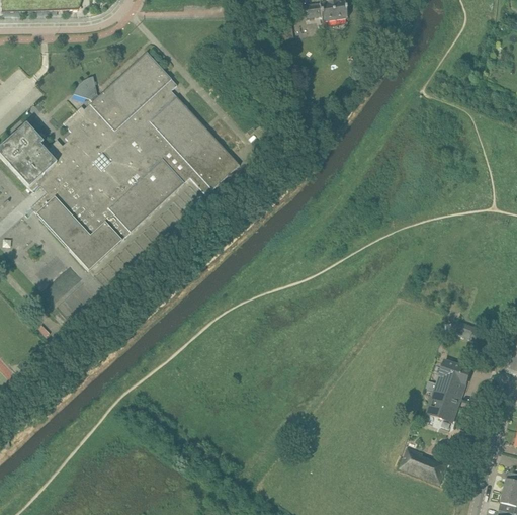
[(347,10),(345,8),(343,0),(325,0),(325,1),(303,4),(304,16),(320,14),(321,20),(346,17),(346,16),(348,13),(347,10)]
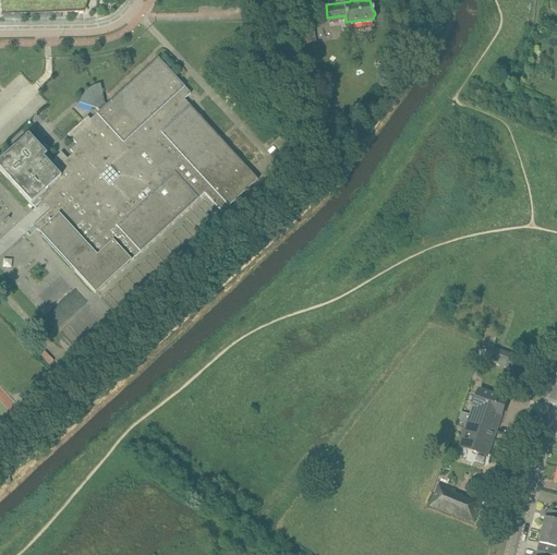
[(297,23),(290,24),(293,44),(300,43),(315,40),(313,24),(309,25),(307,22),(297,23)]
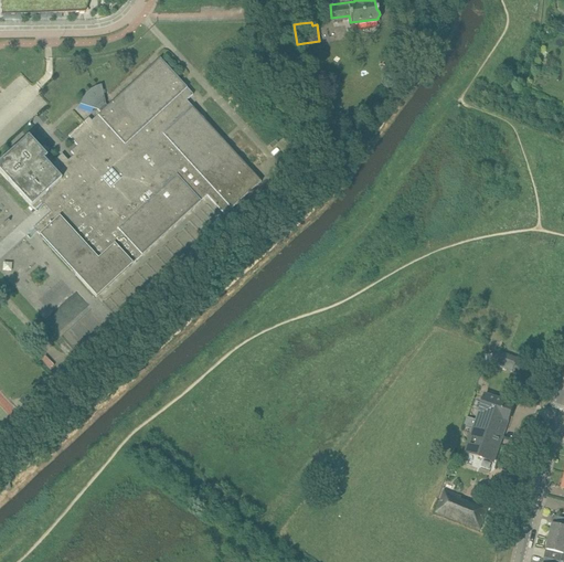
[(274,33),(267,25),(261,30),(267,39),(274,33)]
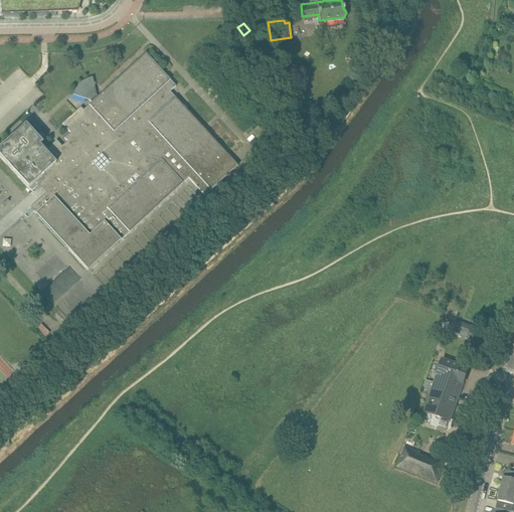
[(175,83),(145,50),(98,94),(96,92),(92,74),(91,74),(92,76),(86,78),(80,81),(76,87),(73,93),(72,92),(72,93),(89,98),(91,100),(82,108),(79,105),(61,121),(69,130),(63,136),(69,142),(63,147),(55,138),(46,146),(25,122),(0,144),(0,155),(30,189),(39,180),(47,189),(29,205),(87,269),(188,176),(203,193),(237,163),(169,89),(175,83)]
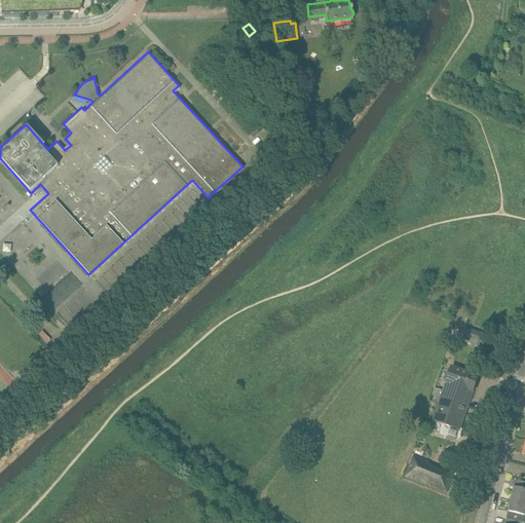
[(432,391),(440,395),(466,404),(472,388),(473,388),(478,373),(450,364),(442,387),(434,385),(432,391)]
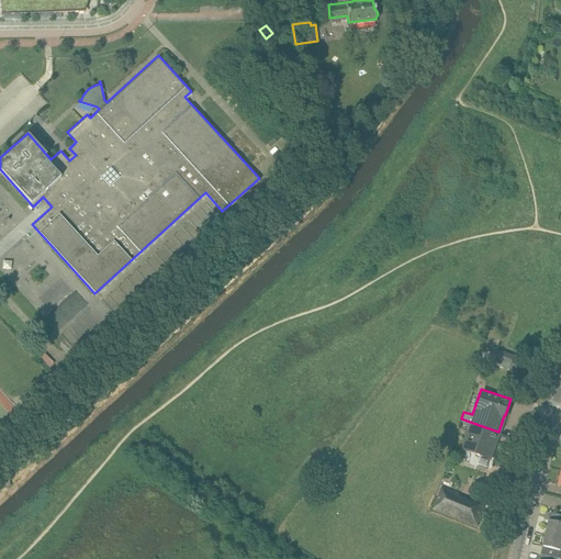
[(498,432),(470,422),(461,447),(490,457),(498,432)]
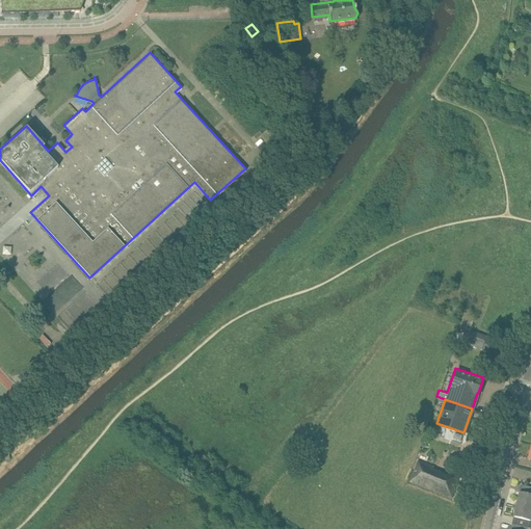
[(7,451),(6,449),(0,455),(0,459),(6,459),(9,456),(7,451)]
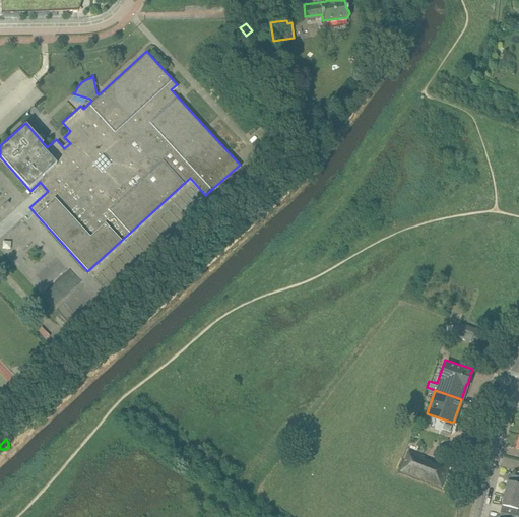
[(425,453),(408,447),(400,469),(441,485),(448,463),(439,459),(439,460),(425,455),(425,453)]
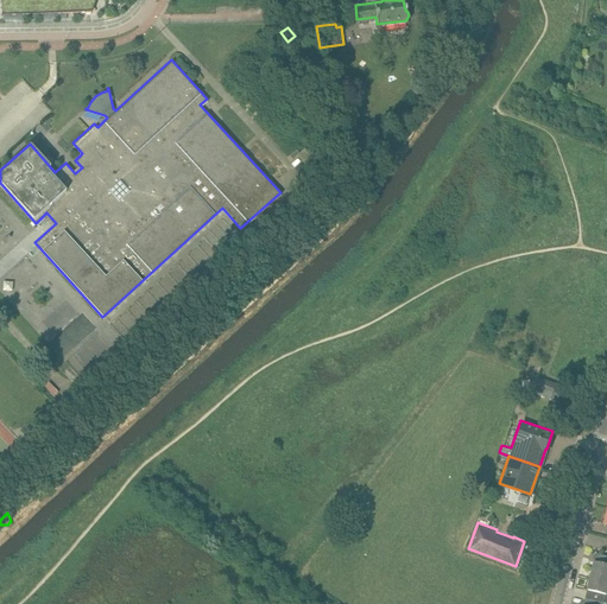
[(594,560),(590,573),(606,577),(606,553),(595,551),(593,560),(594,560)]
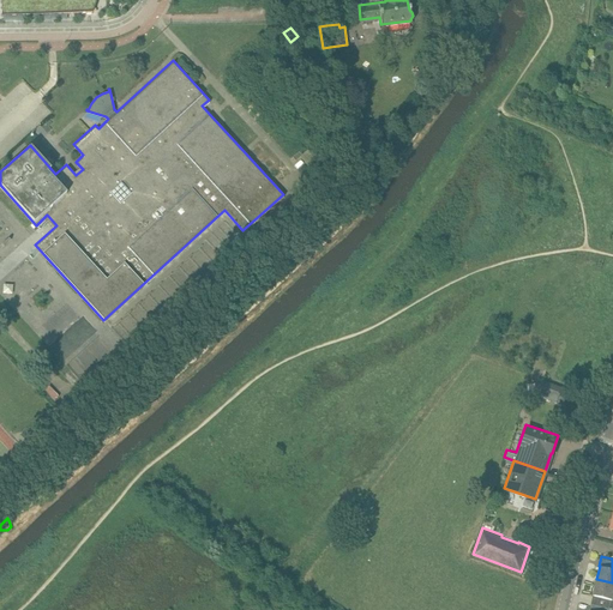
[(612,591),(612,583),(596,579),(594,593),(593,593),(592,597),(599,598),(598,603),(612,607),(612,596),(612,591)]
